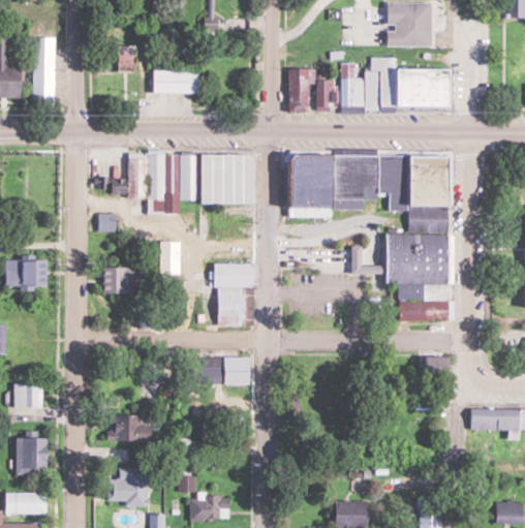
[(506,0),(507,20),(524,20),(524,0),(506,0)]
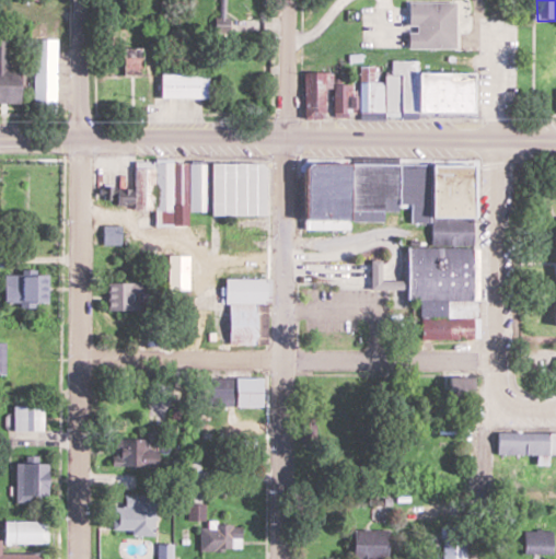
[(458,2),(409,2),(409,50),(458,50),(458,2)]
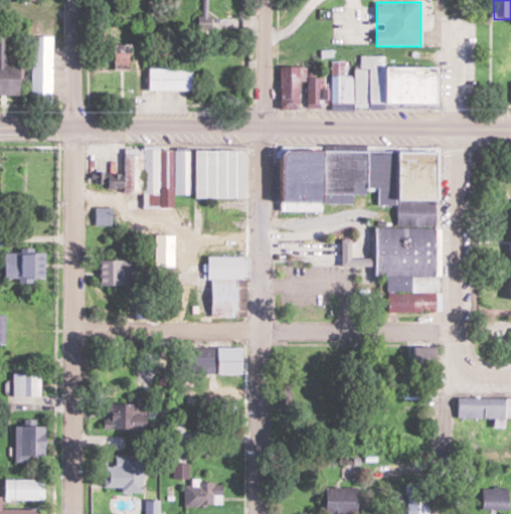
[(0,95),(21,96),(21,63),(13,63),(13,38),(0,37),(0,95)]
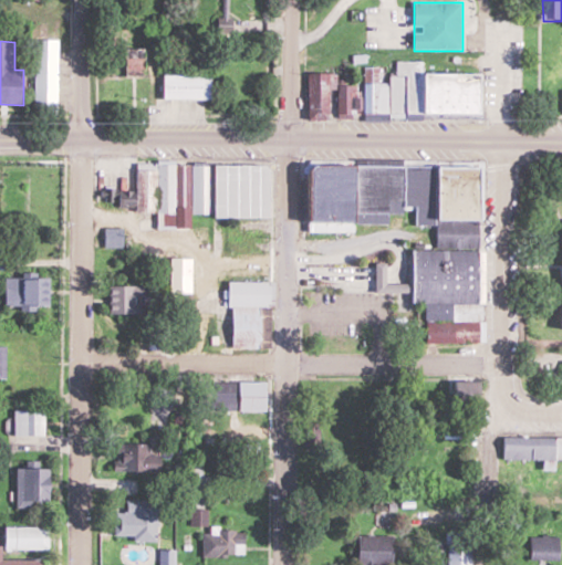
[(61,41),(39,41),(39,108),(61,108),(61,41)]
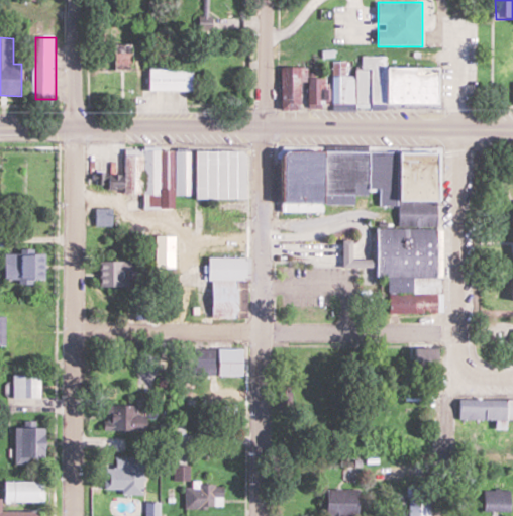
[(133,44),(114,44),(114,67),(133,67),(133,44)]
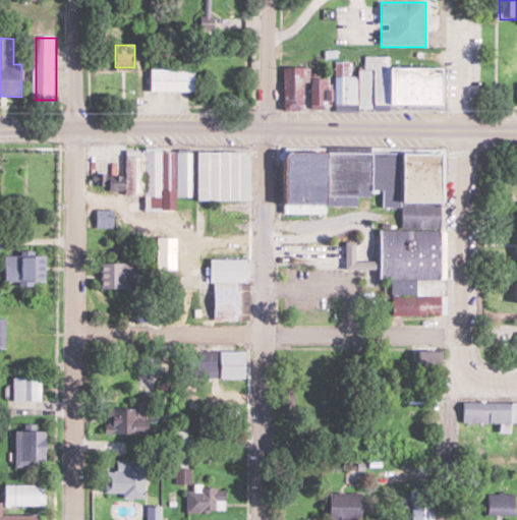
[(442,70),(390,70),(390,58),(367,58),(367,71),(359,70),(359,77),(350,77),(350,63),(336,62),(336,80),(311,80),(311,68),(285,68),(285,110),(442,110),(442,70)]
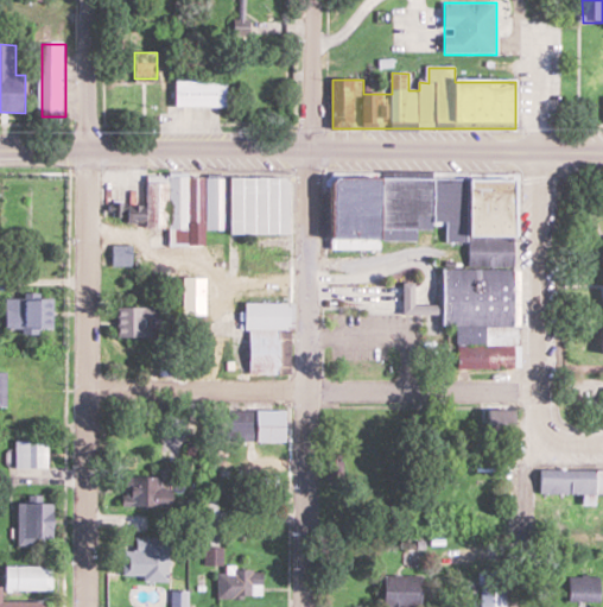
[(229,81),(176,81),(176,113),(229,113),(229,81)]
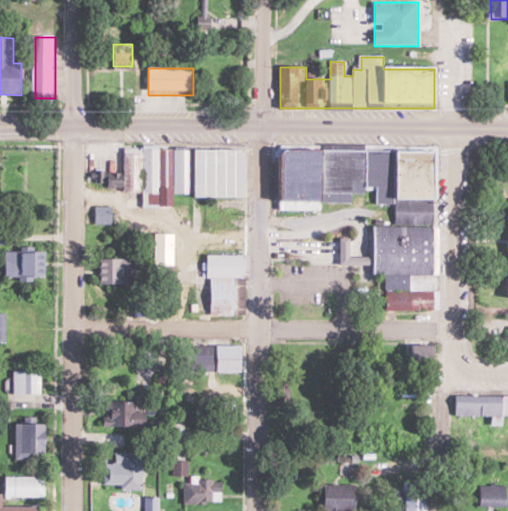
[(126,152),(125,180),(108,179),(108,188),(125,188),(125,193),(144,193),(144,208),(174,208),(175,196),(245,197),(246,150),(144,148),(143,153),(126,152)]
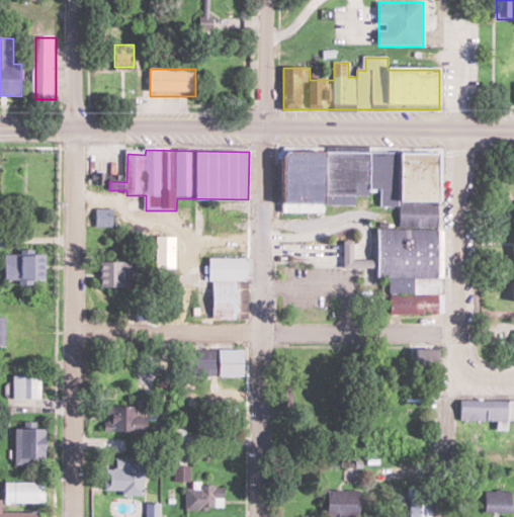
[(438,150),(281,152),(282,208),(357,207),(357,195),(379,195),(379,205),(400,205),(400,229),(376,229),(377,278),(390,278),(391,315),(445,314),(444,230),(439,230),(438,150)]
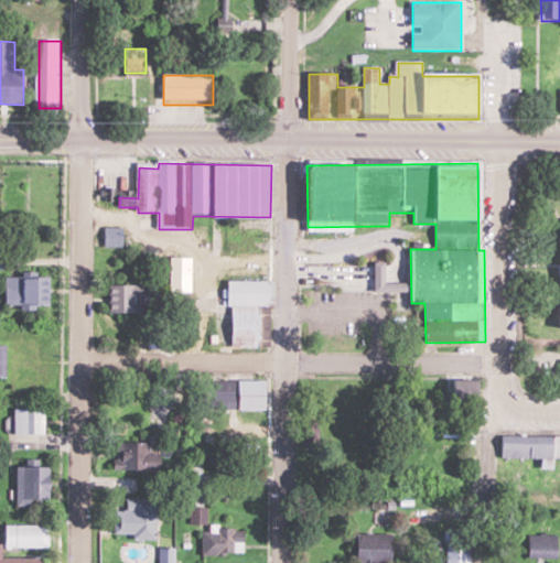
[(108,246),(126,246),(126,229),(108,229),(108,246)]
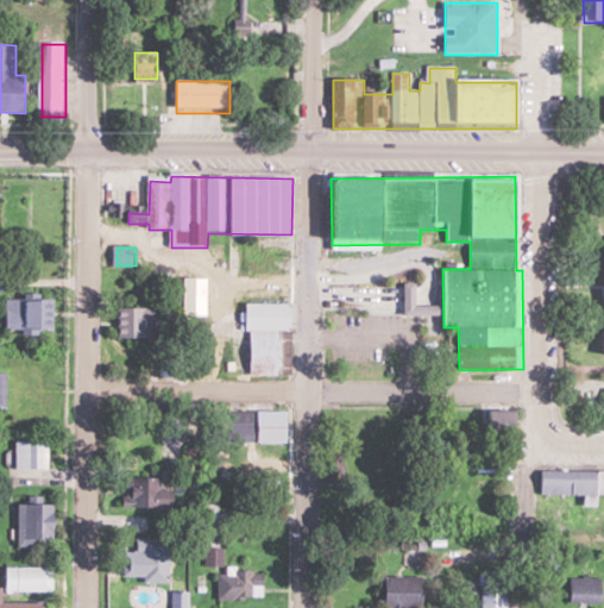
[(208,280),(187,280),(187,317),(208,317),(208,280)]
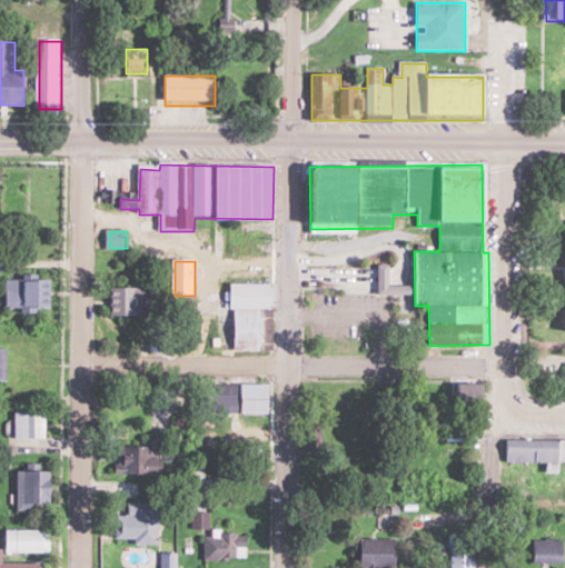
[(53,279),(7,279),(7,308),(53,308),(53,279)]
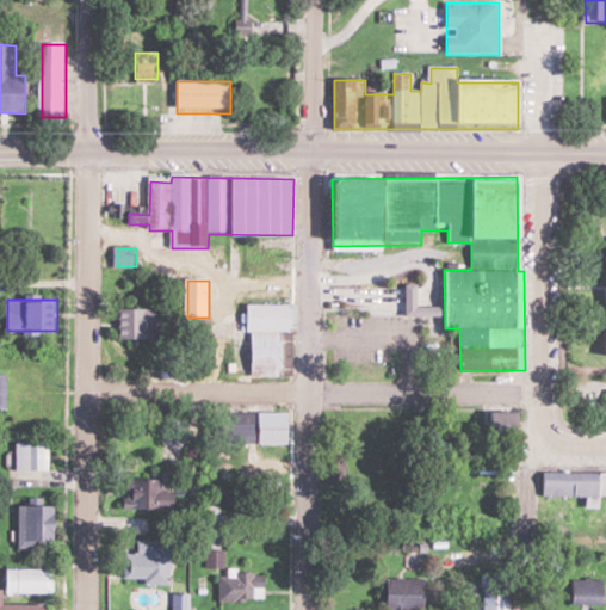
[(253,334),(252,377),(282,377),(283,332),(296,332),(296,305),(248,305),(248,334),(253,334)]
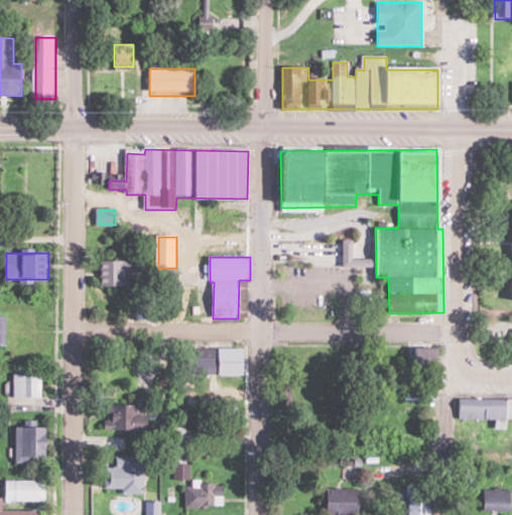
[(134,260),(101,260),(101,286),(134,286),(134,260)]
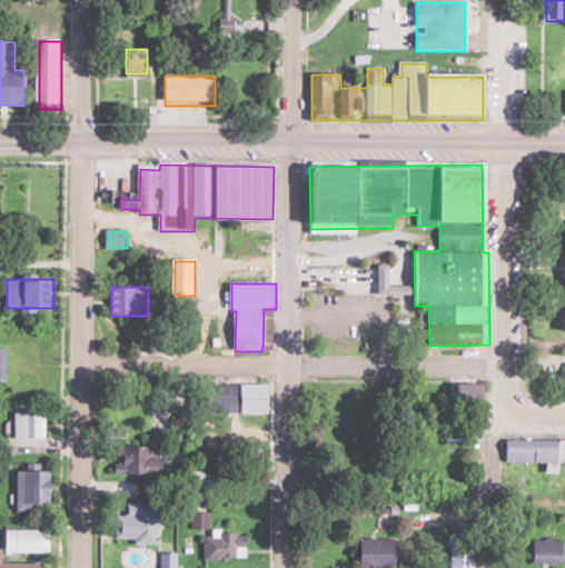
[(212,414),(269,414),(269,385),(212,385),(212,414)]
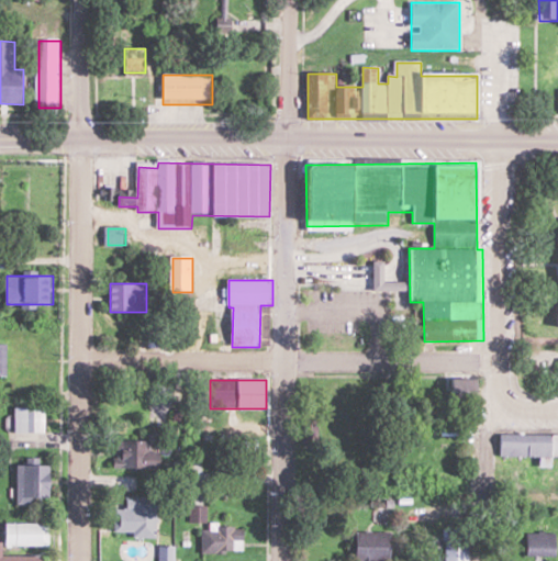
[(475,380),(448,380),(448,404),(475,404),(475,380)]
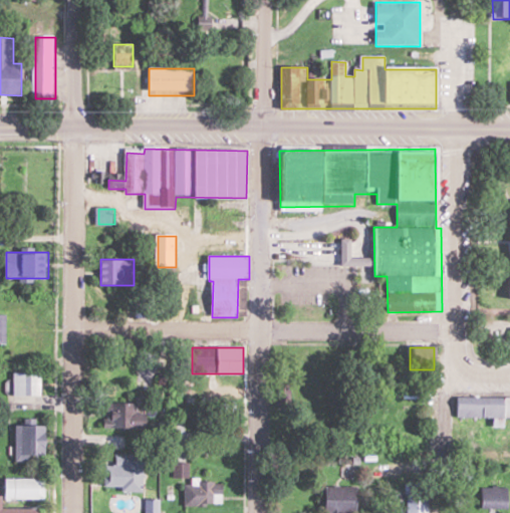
[(42,396),(42,373),(16,373),(16,396),(42,396)]
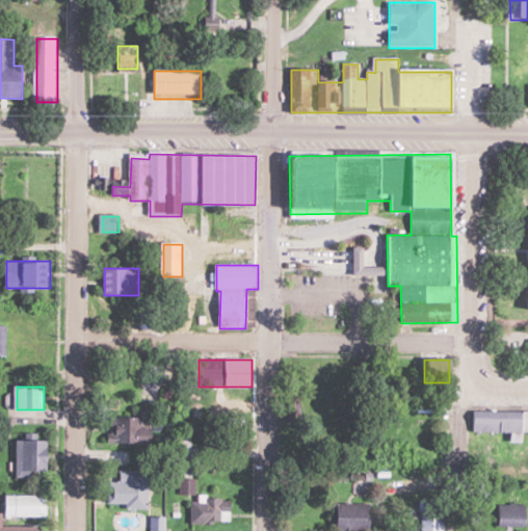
[(473,417),(474,434),(513,433),(513,441),(523,441),(523,433),(527,433),(527,412),(521,413),(522,416),(473,417)]
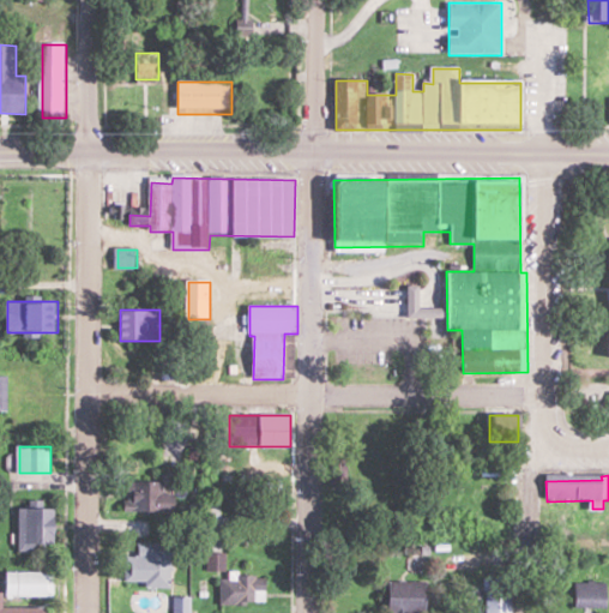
[(130,482),(130,512),(168,512),(169,482),(130,482)]
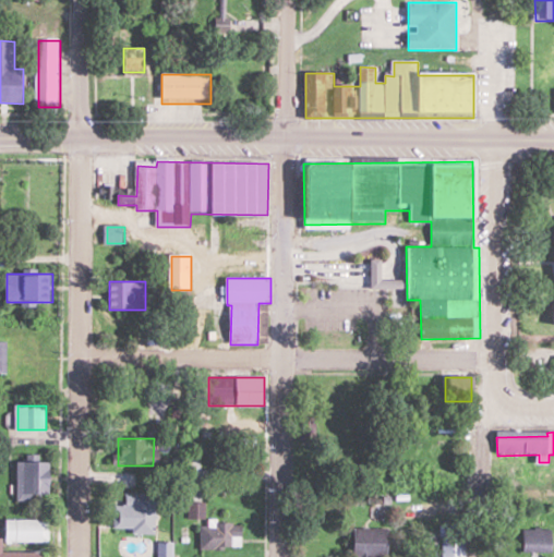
[(16,462),(16,498),(50,498),(50,462),(16,462)]
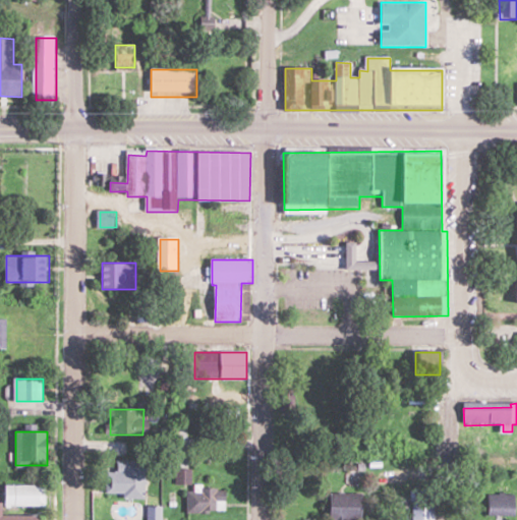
[(146,497),(146,461),(109,461),(109,497),(146,497)]
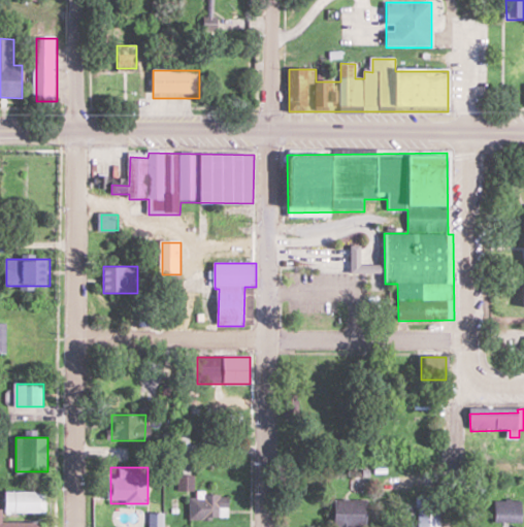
[(46,491),(4,491),(4,513),(46,513),(46,491)]
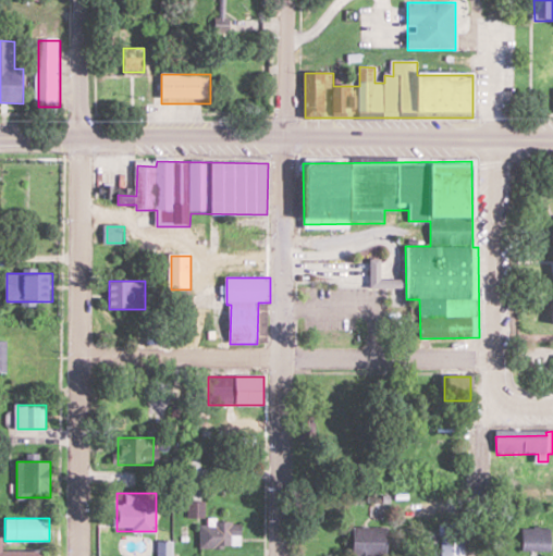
[(201,521),(201,547),(244,547),(244,521),(201,521)]
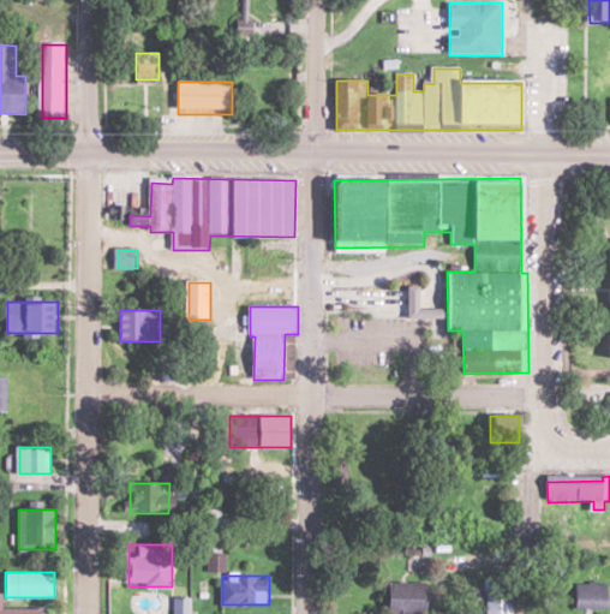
[(514,613),(515,578),(489,578),(489,613),(514,613)]
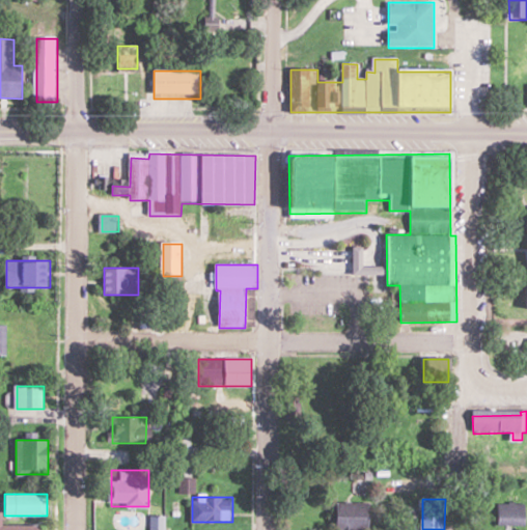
[(369,529),(370,502),(336,502),(335,529),(369,529)]
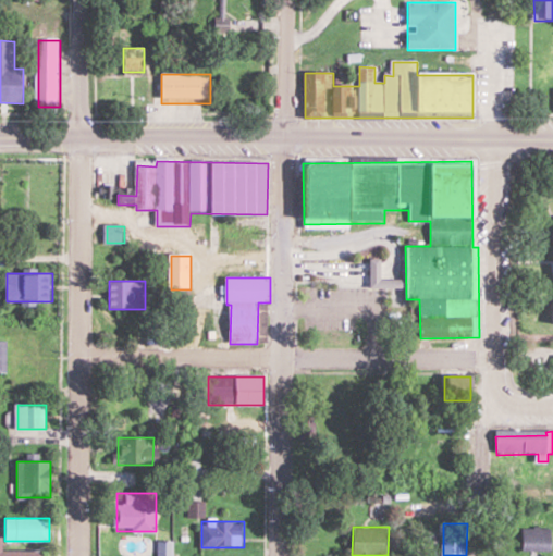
[(552,528),(524,529),(524,552),(552,551),(552,528)]
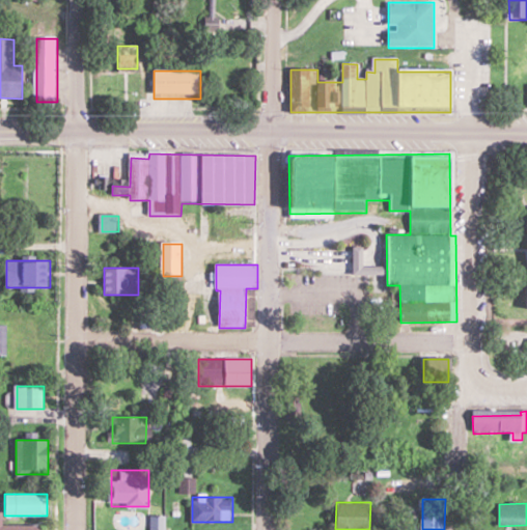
[(0,511),(0,529),(37,529),(38,525),(0,524),(0,522),(0,511)]
